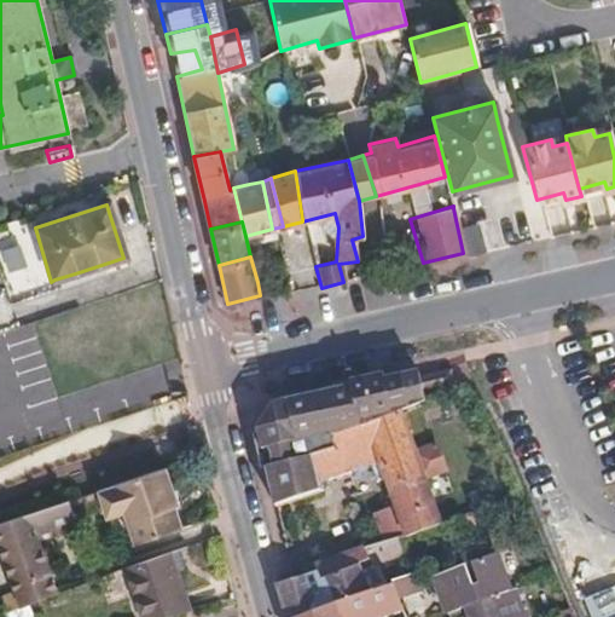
[(77,284),(75,274),(54,280),(58,292),(77,284)]
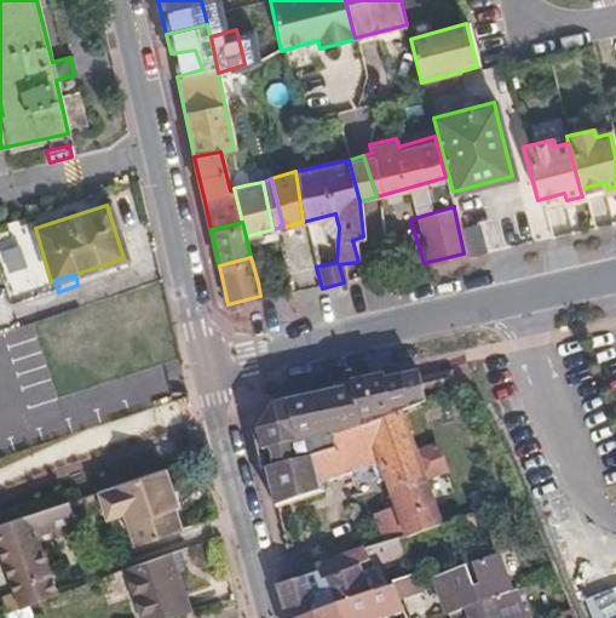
[(285,289),(282,275),(258,282),(260,296),(285,289)]
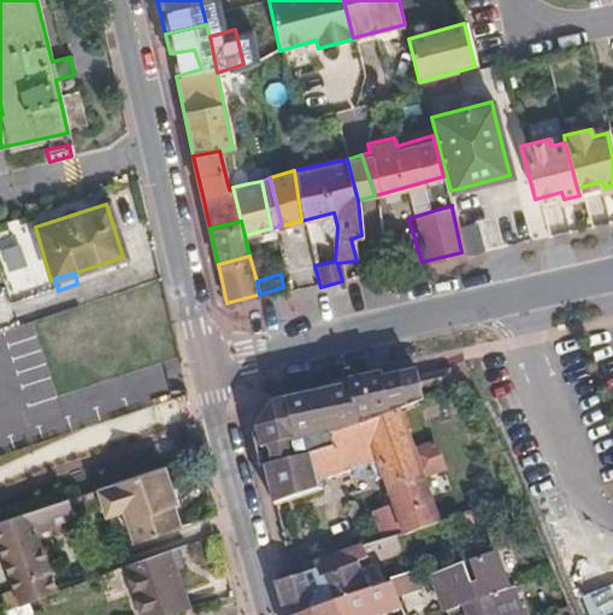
[(447,385),(443,368),(412,376),(416,393),(447,385)]
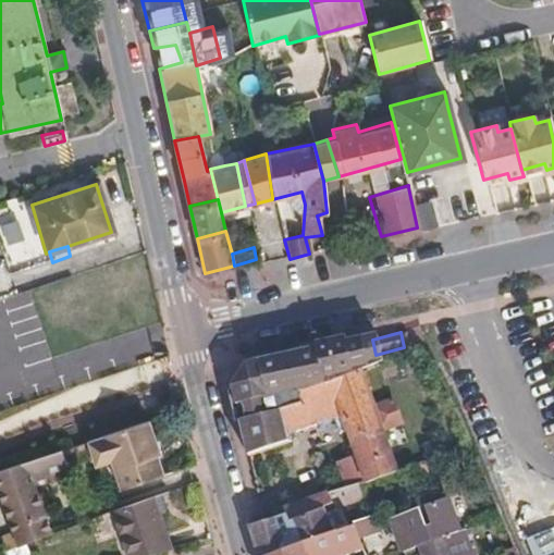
[(372,340),(371,333),(330,343),(339,375),(355,368),(377,360),(376,355),(372,340)]
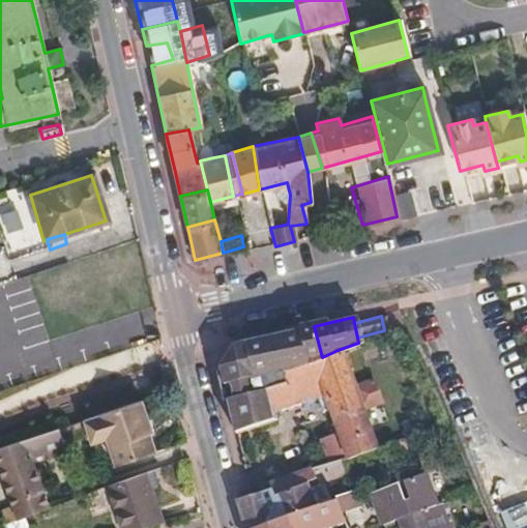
[(322,357),(314,326),(298,329),(303,346),(298,347),(303,363),(322,357)]
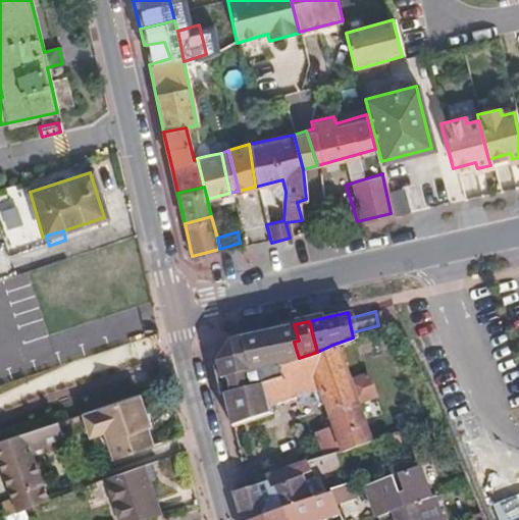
[(299,341),(294,324),(257,331),(265,350),(294,342),(299,341)]
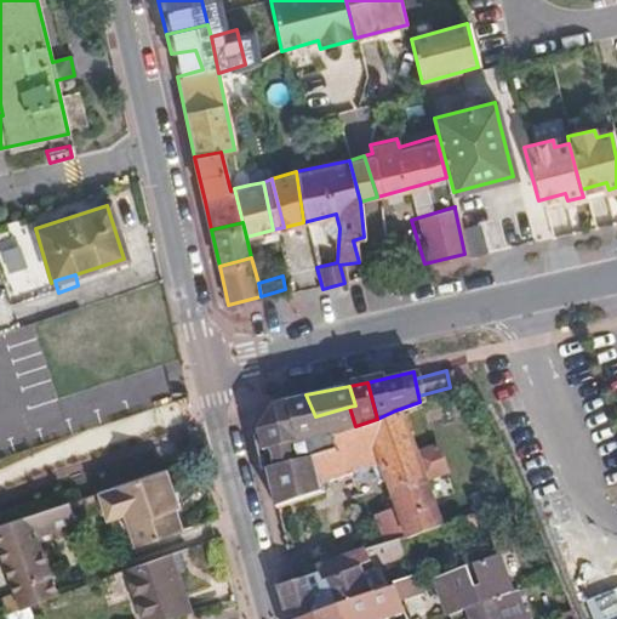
[(316,482),(314,455),(336,447),(331,436),(355,426),(349,407),(315,416),(306,395),(275,402),(255,426),(273,506),(316,489),(316,482)]
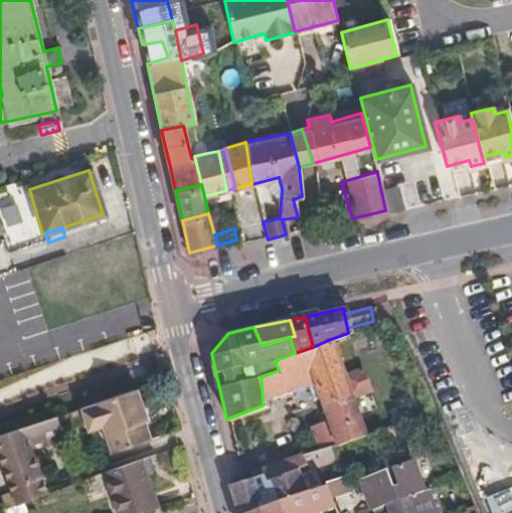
[(340,374),(328,340),(313,347),(295,353),(275,361),(279,370),(261,377),(263,399),(303,385),(311,382),(316,397),(333,444),(361,435),(348,396),(367,390),(359,370),(340,374)]
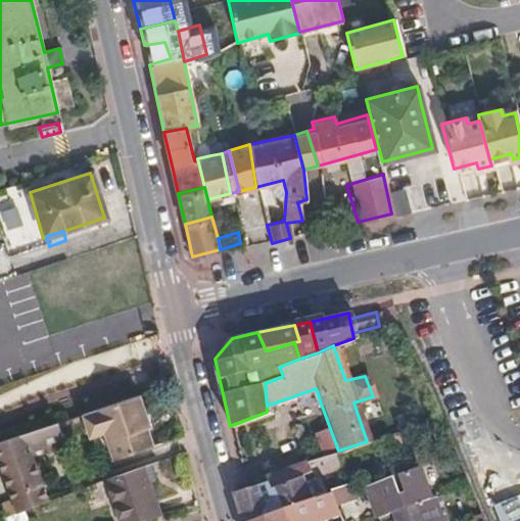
[(321,404),(316,388),(308,391),(314,406),(321,404)]
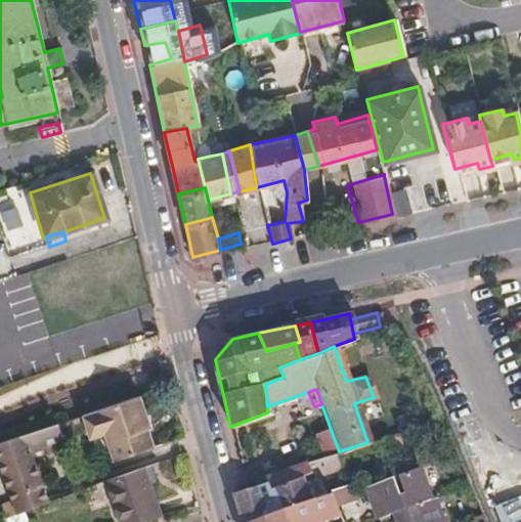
[(153,444),(146,426),(153,424),(141,391),(84,410),(91,434),(105,430),(115,457),(153,444)]
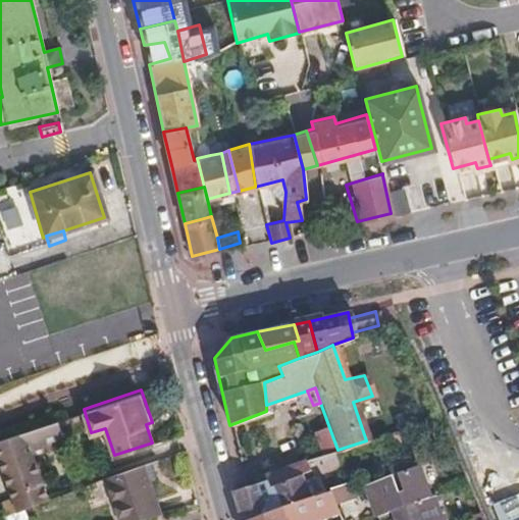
[(411,424),(406,410),(393,414),(397,429),(411,424)]
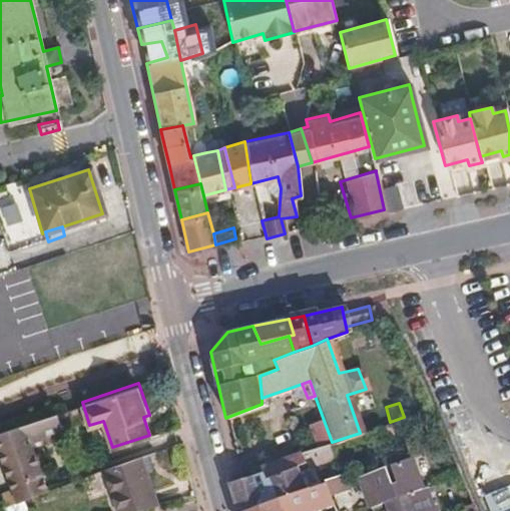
[(44,488),(29,439),(44,434),(46,440),(64,434),(57,411),(28,421),(0,430),(0,455),(14,498),(44,488)]
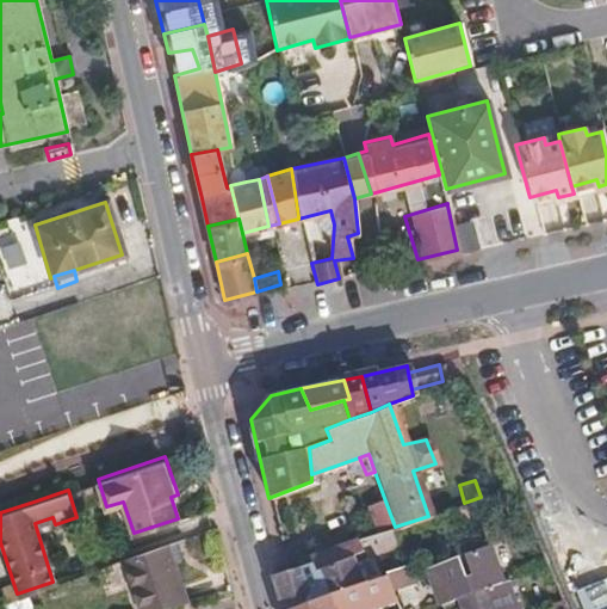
[(392,547),(386,530),(358,540),(361,553),(363,558),(392,547)]
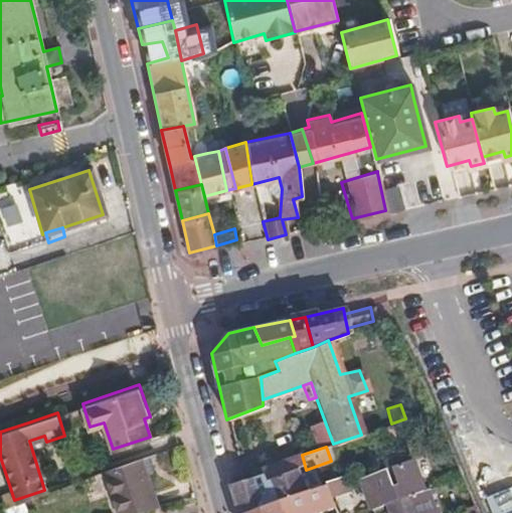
[(153,465),(149,453),(139,456),(143,469),(153,465)]
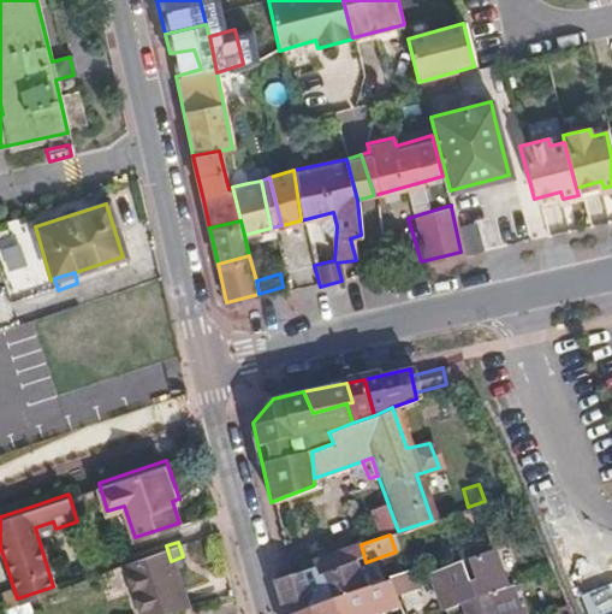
[(611,613),(581,542),(559,550),(544,558),(547,566),(562,598),(568,613),(611,613)]
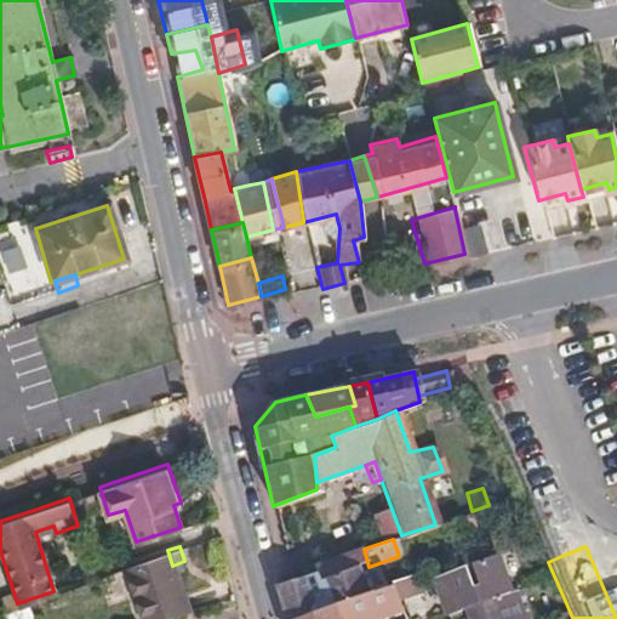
[(355,566),(367,562),(364,549),(310,567),(313,572),(315,579),(355,566)]
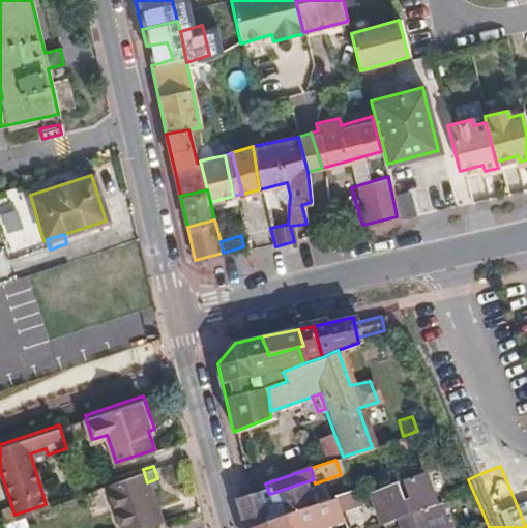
[(135,527),(162,521),(147,482),(143,469),(104,484),(118,527),(135,527)]
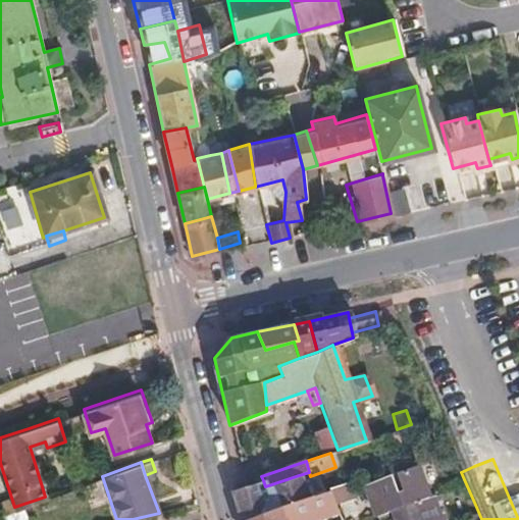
[(425,496),(415,467),(363,482),(374,515),(387,510),(425,496)]
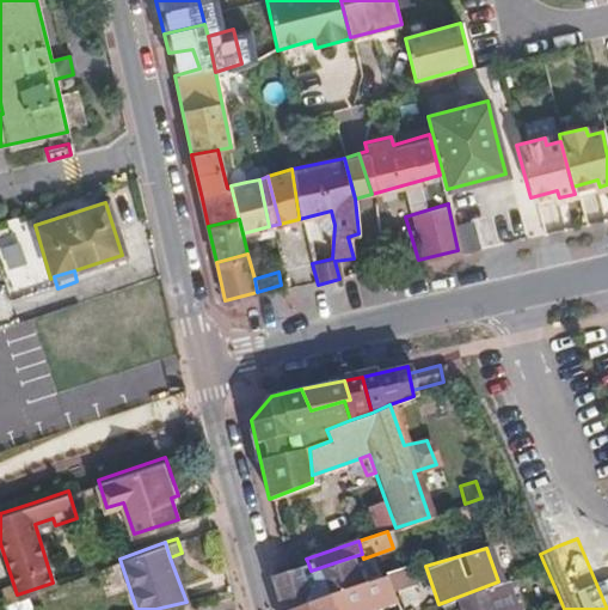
[(289,609),(360,585),(350,557),(311,571),(308,563),(286,572),(271,575),(280,609),(289,609)]
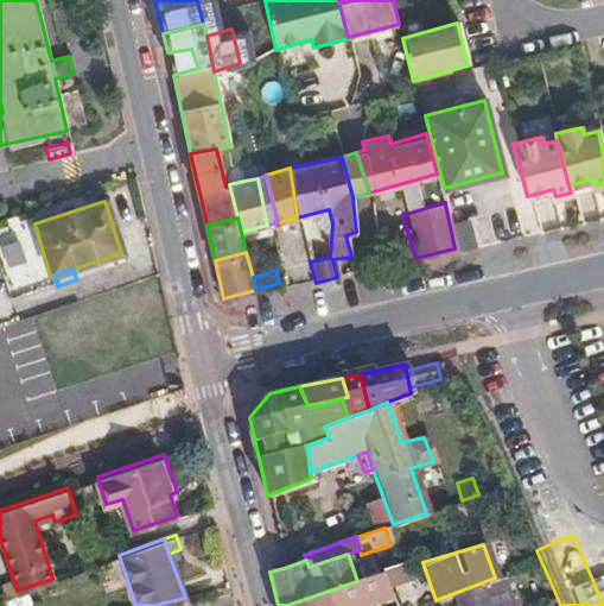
[(385,582),(411,574),(408,567),(406,560),(382,568),(382,572),(385,582)]
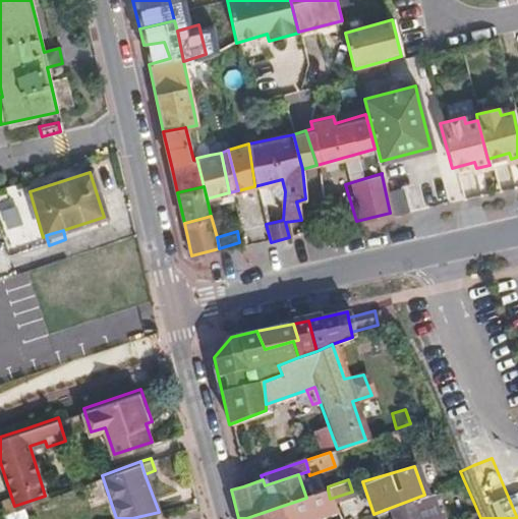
[(310,518),(320,516),(333,512),(334,511),(330,499),(328,489),(309,497),(306,498),(246,518),(310,518)]
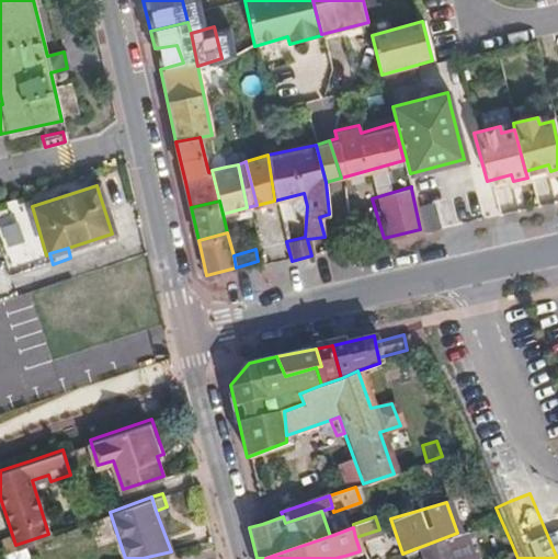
[(469,558),(460,531),(457,533),(417,548),(420,558),(469,558)]
